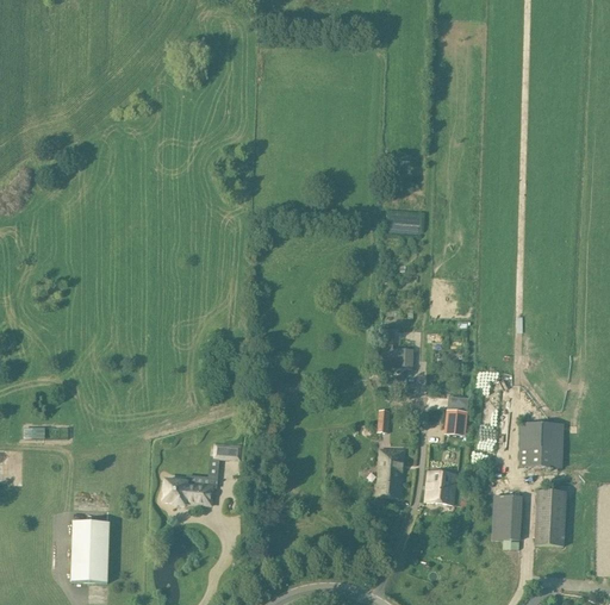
[(414,347),(398,347),(397,367),(412,367),(414,347)]
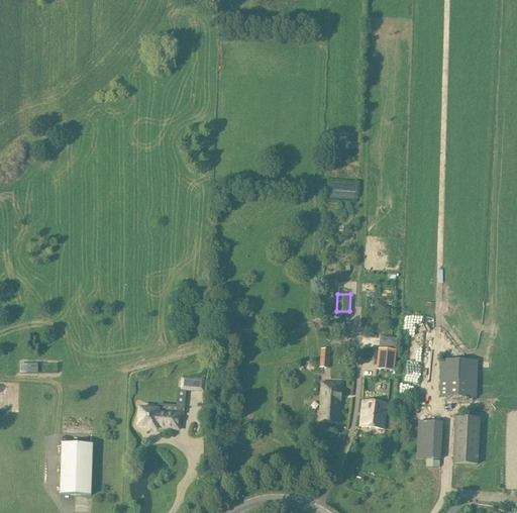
[(424,338),(425,326),(433,326),(433,315),(410,314),(409,337),(424,338)]
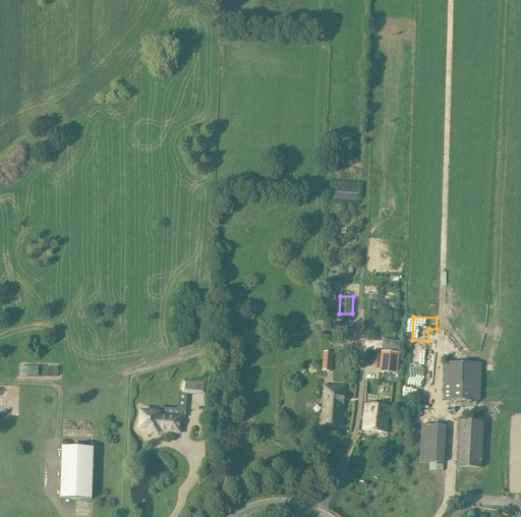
[(324,349),(323,367),(331,367),(332,350),(324,349)]
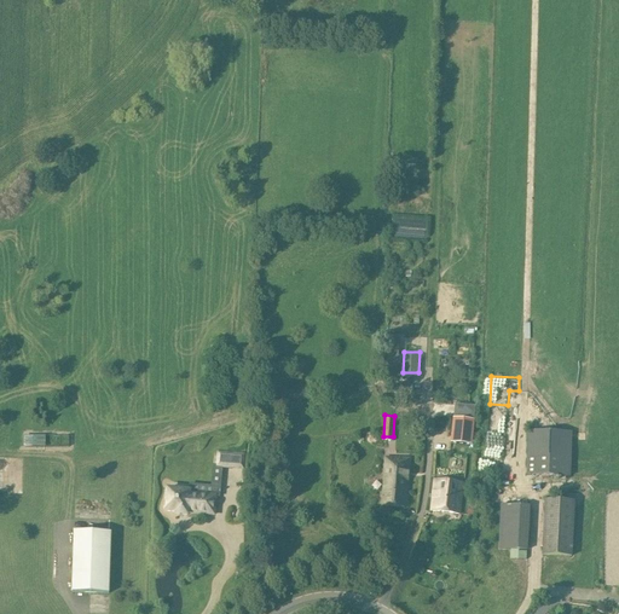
[(453,415),(450,439),(472,441),(474,416),(453,415)]
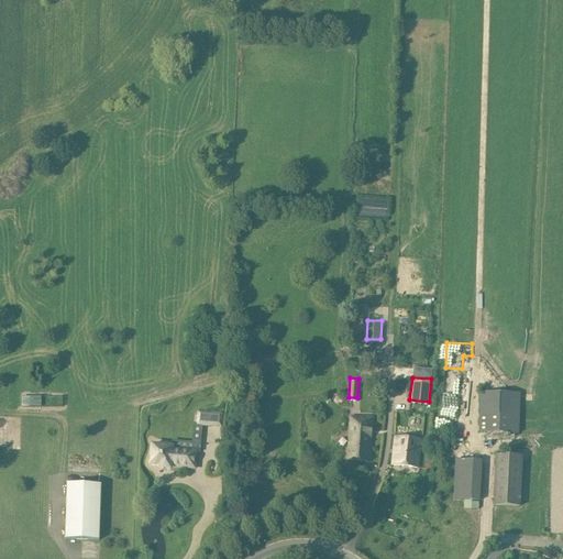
[(518,390),(482,388),(481,428),(517,429),(518,390)]
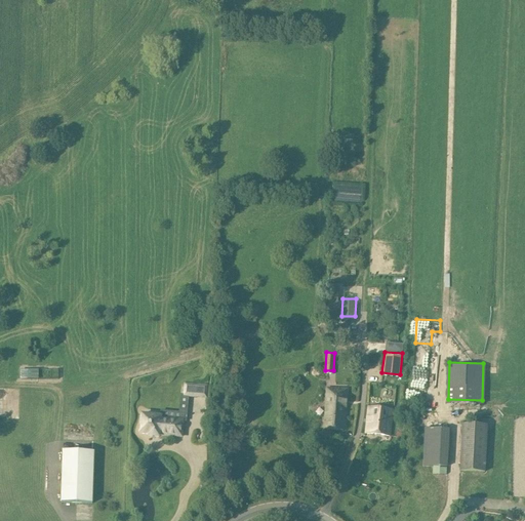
[(198,382),(185,379),(184,393),(197,394),(198,382)]
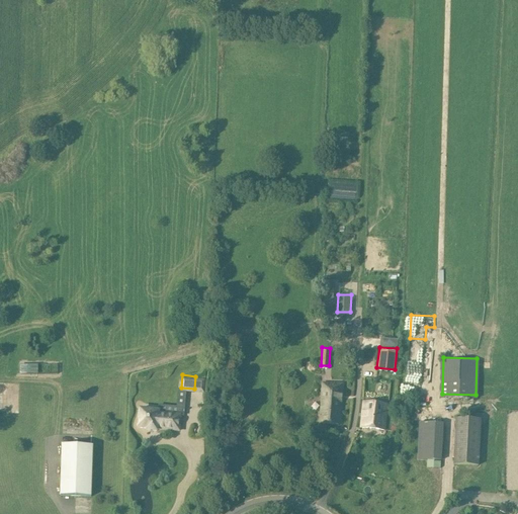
[(319,420),(340,421),(342,380),(322,379),(319,420)]
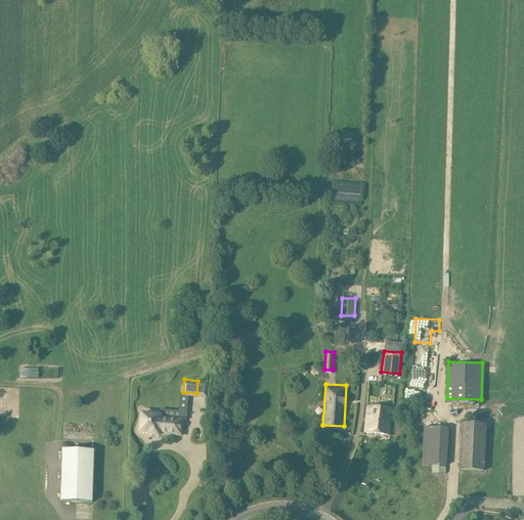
[(392,405),(381,404),(367,402),(364,429),(389,431),(392,405)]
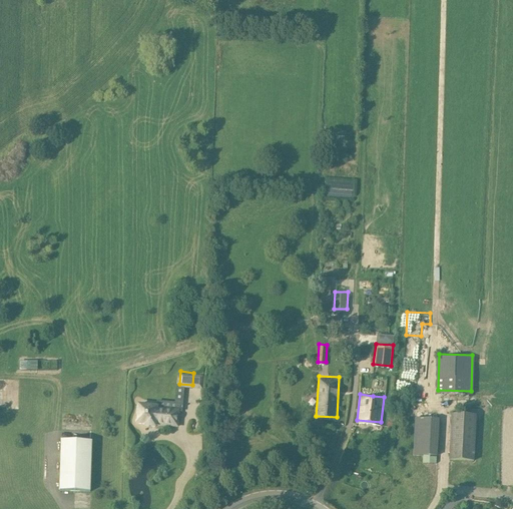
[(138,402),(136,420),(145,421),(145,422),(155,423),(155,421),(155,419),(166,420),(166,422),(177,423),(178,408),(156,406),(156,403),(138,402)]
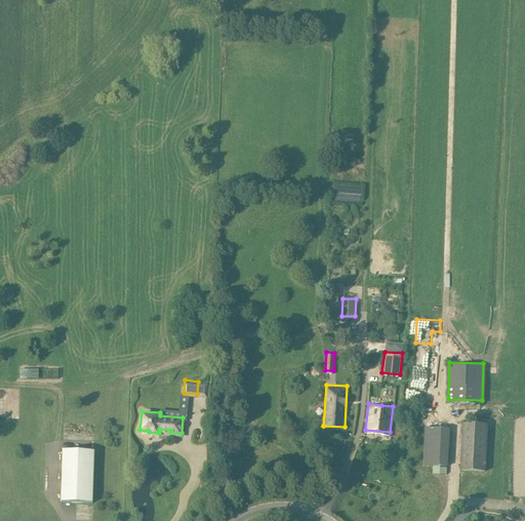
[(489,468),(491,421),(465,419),(462,467),(489,468)]
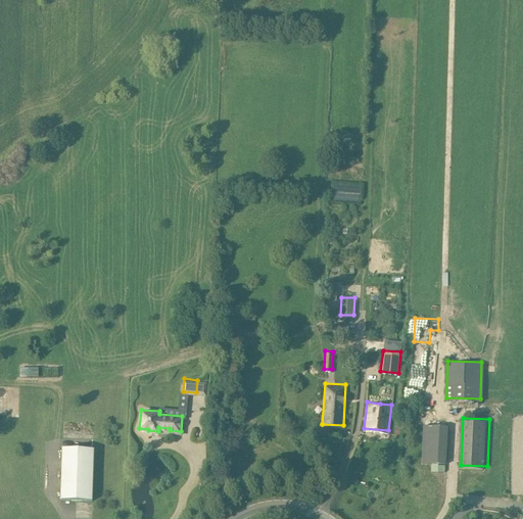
[(423,423),(422,461),(432,461),(445,462),(447,424),(423,423)]
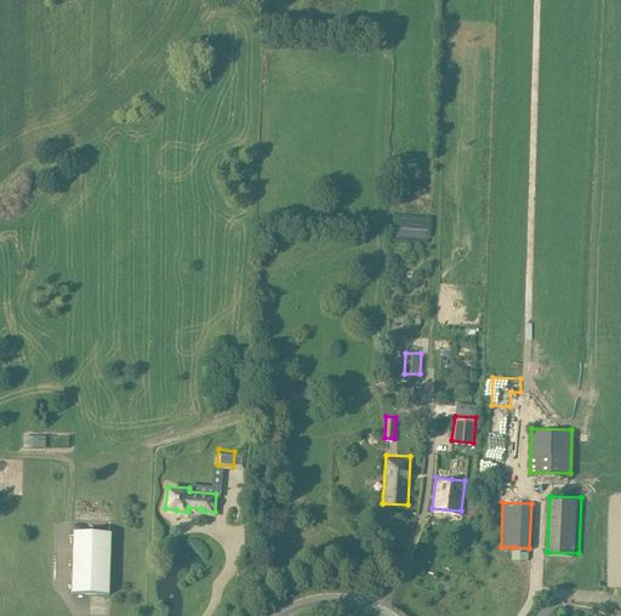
[(109,591),(110,530),(74,529),(73,589),(109,591)]
